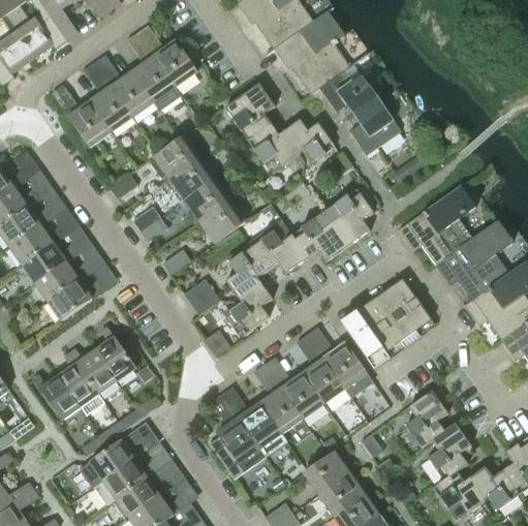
[(67,40),(38,0),(0,0),(0,11),(32,58),(52,43),(56,49),(67,40)]
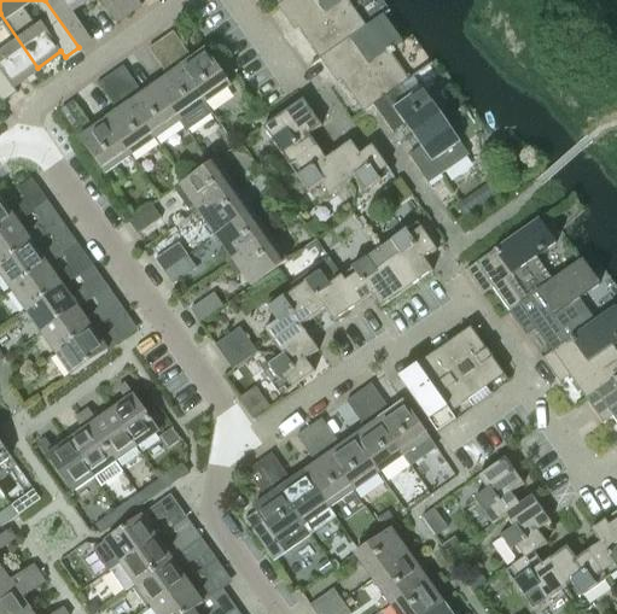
[(45,0),(79,47),(92,37),(73,10),(85,1),(83,0),(45,0)]
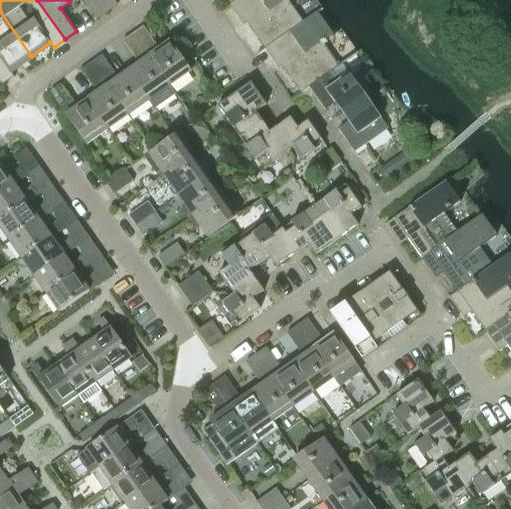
[(69,0),(70,1),(71,0),(84,0),(96,17),(107,9),(99,0),(69,0)]
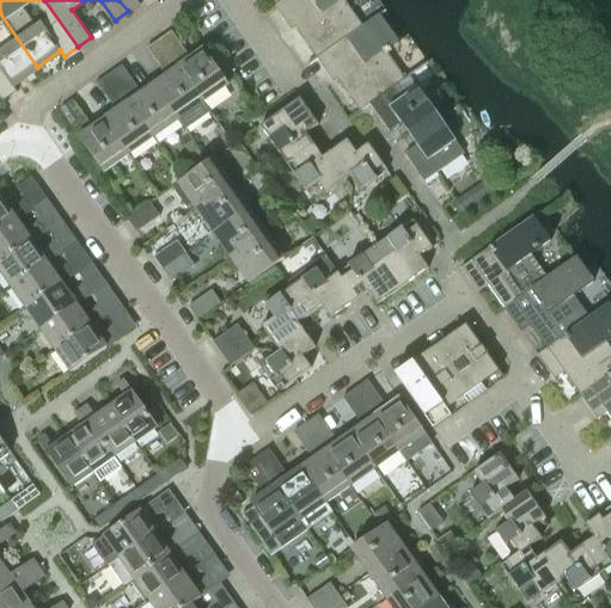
[(118,0),(128,11),(140,2),(138,0),(118,0)]
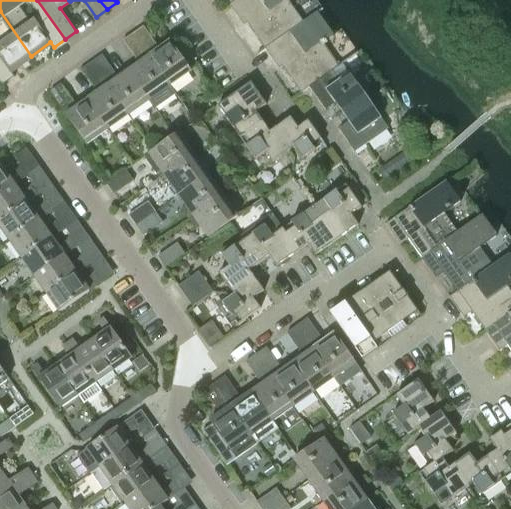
[(235,0),(230,4),(238,16),(242,13),(265,47),(303,20),(303,19),(289,0),(235,0)]
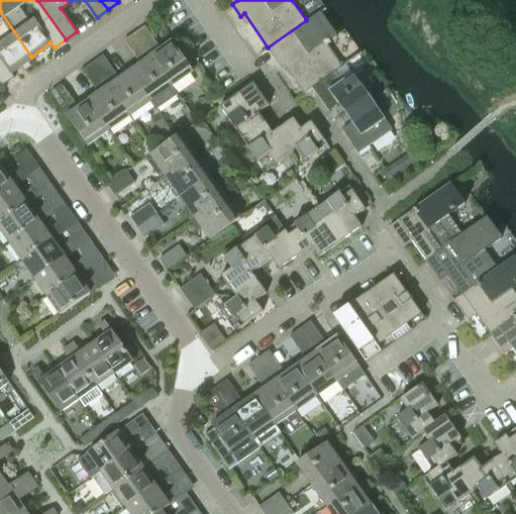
[(280,58),(304,91),(304,92),(312,86),(335,70),(342,65),(327,42),(330,40),(329,38),(336,32),(321,10),(325,7),(325,6),(306,19),(306,20),(268,47),(277,60),(280,58)]
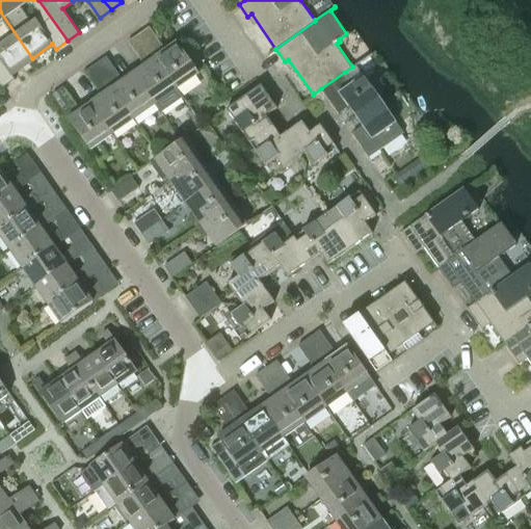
[(16,78),(11,73),(32,58),(0,11),(0,82),(2,86),(16,78)]
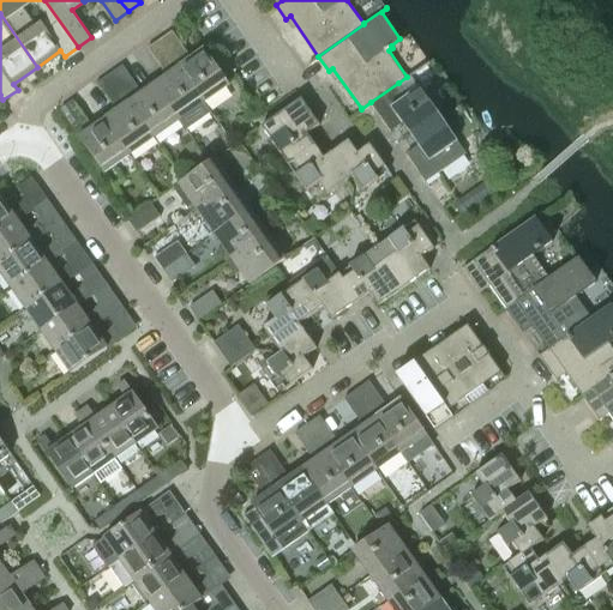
[(160,37),(204,100),(229,83),(204,47),(191,56),(172,29),(160,37)]
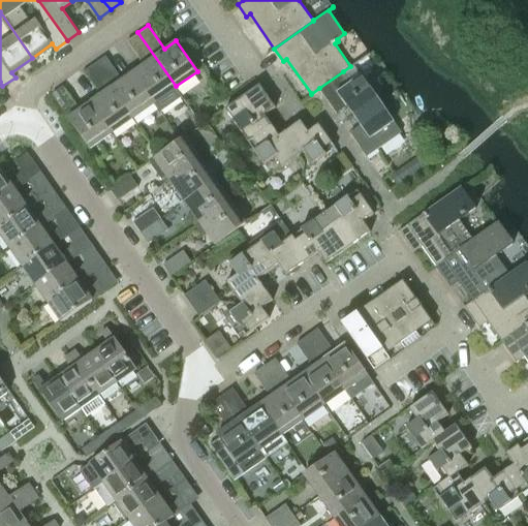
[(137,32),(127,39),(127,40),(144,63),(132,70),(154,101),(160,110),(182,95),(176,86),(137,32)]
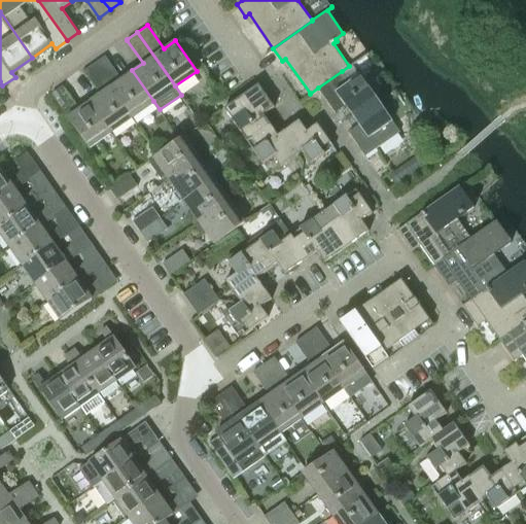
[(153,101),(132,70),(121,78),(105,55),(95,62),(132,115),(153,101)]
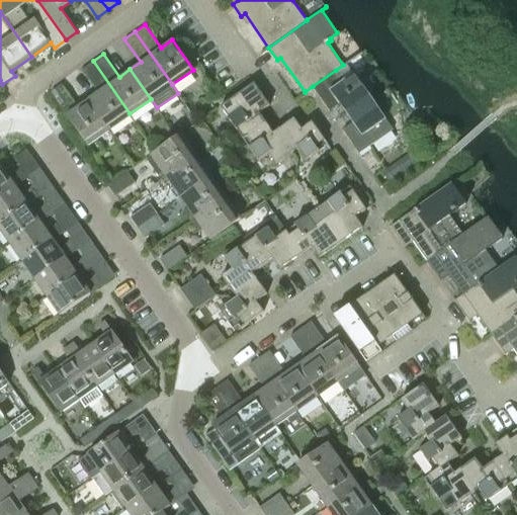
[(88,98),(109,129),(130,113),(93,61),(82,68),(98,91),(88,98)]
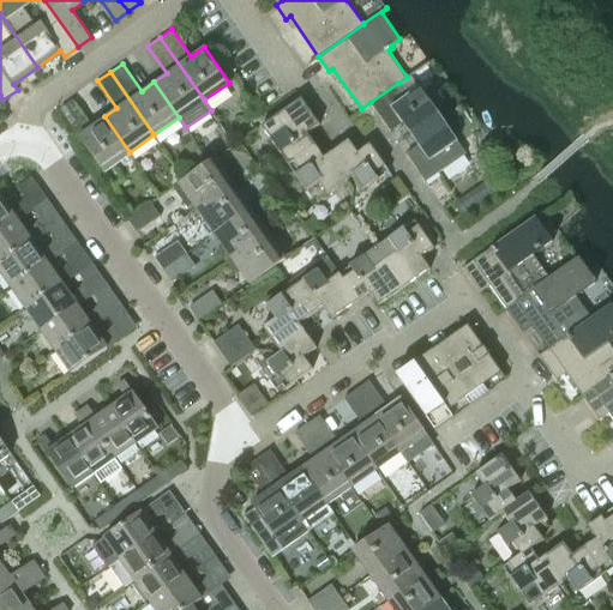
[(398,83),(371,102),(390,130),(402,121),(410,132),(438,113),(419,85),(412,73),(407,77),(398,83)]
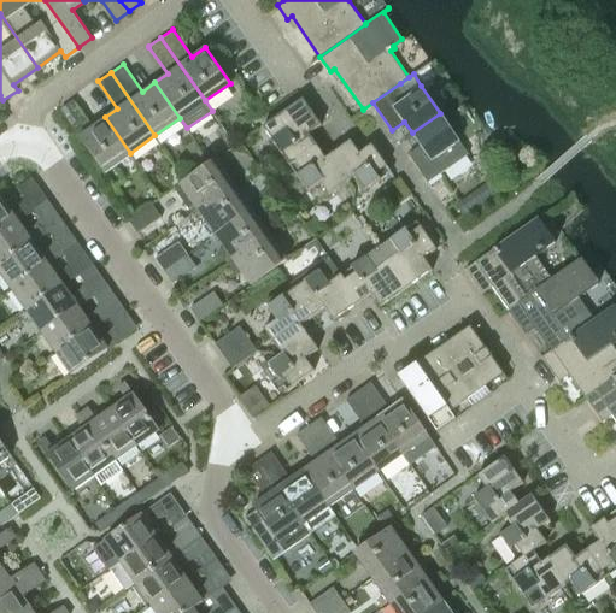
[(289,164),(317,145),(309,131),(321,123),(303,98),(262,125),(289,164)]
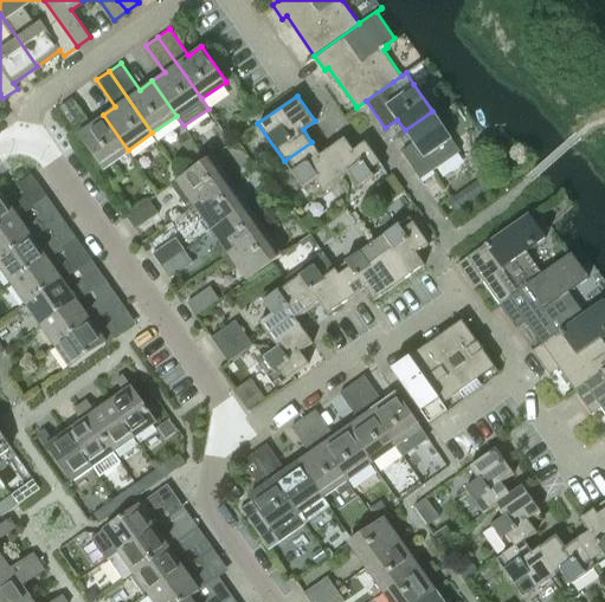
[(128,150),(103,115),(91,124),(72,97),(59,105),(103,168),(128,150)]
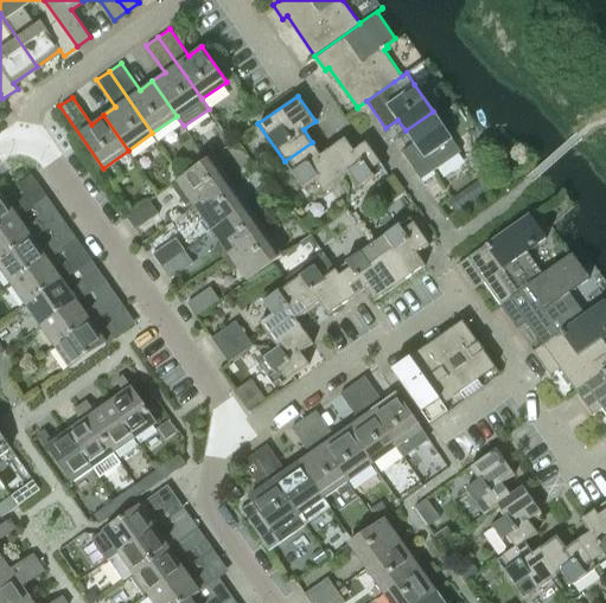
[(433,111),(406,130),(413,142),(401,151),(421,178),(460,149),(433,111)]
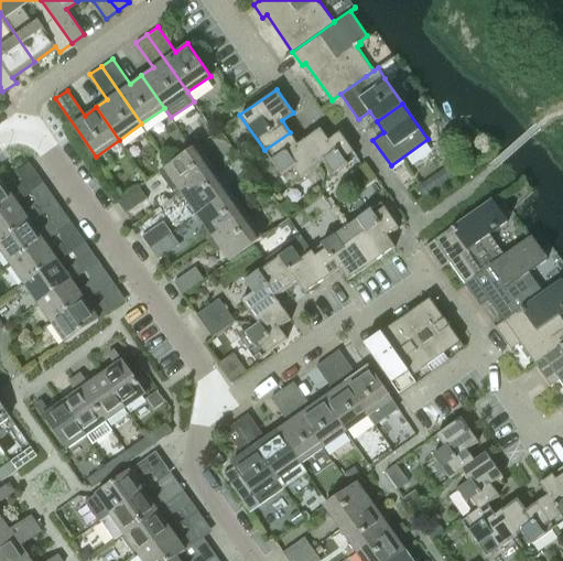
[(320,127),(309,135),(302,140),(318,164),(324,160),(333,172),(357,155),(339,131),(328,139),(320,127)]
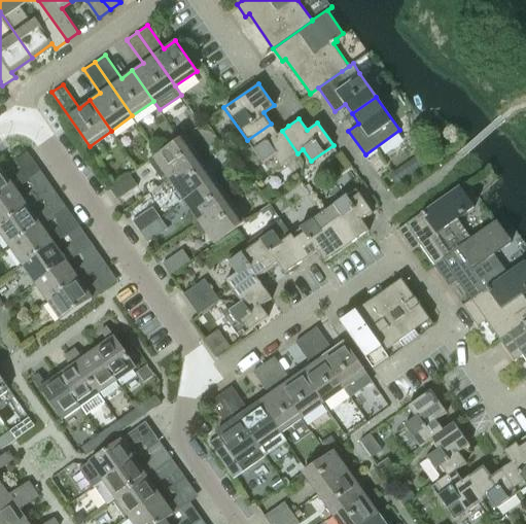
[(297,153),(282,131),(278,134),(271,124),(247,140),(263,162),(273,154),(281,165),(297,153)]
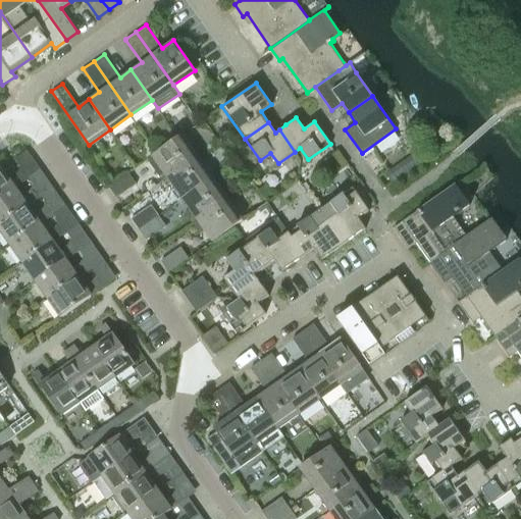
[(162,179),(198,155),(183,134),(147,158),(162,179)]
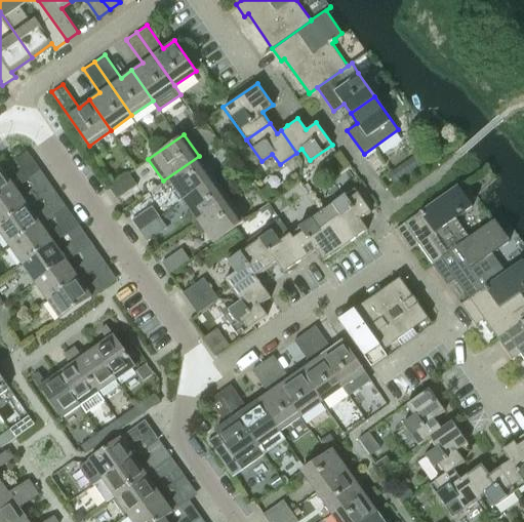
[(22,166),(33,158),(27,150),(15,158),(22,166)]
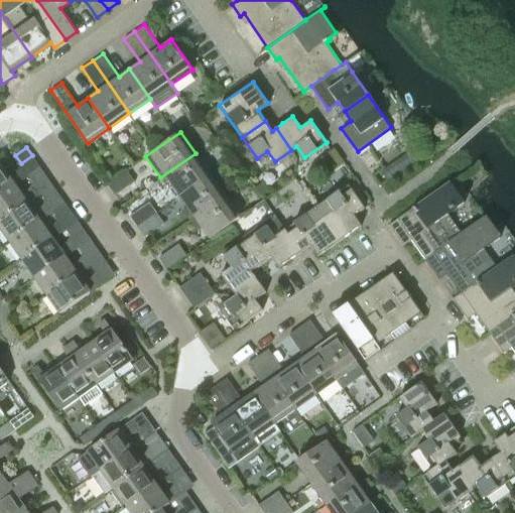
[(395,173),(420,155),(414,147),(390,165),(395,173)]
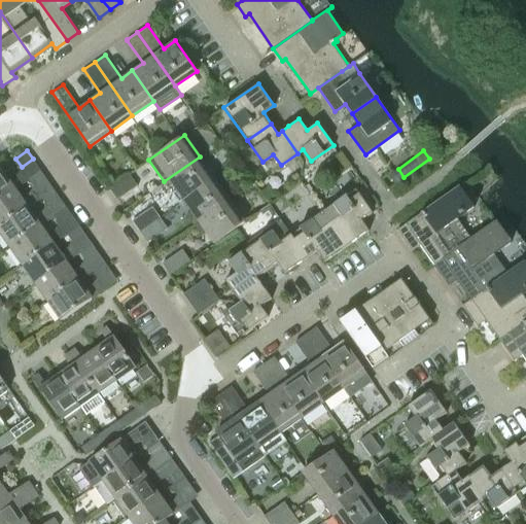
[(176,188),(183,199),(214,178),(200,156),(164,181),(171,191),(176,188)]
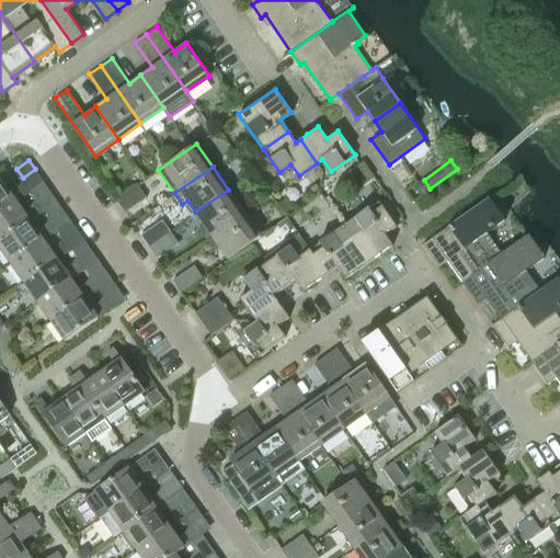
[(0,209),(24,194),(18,185),(10,191),(1,179),(0,180),(0,209)]
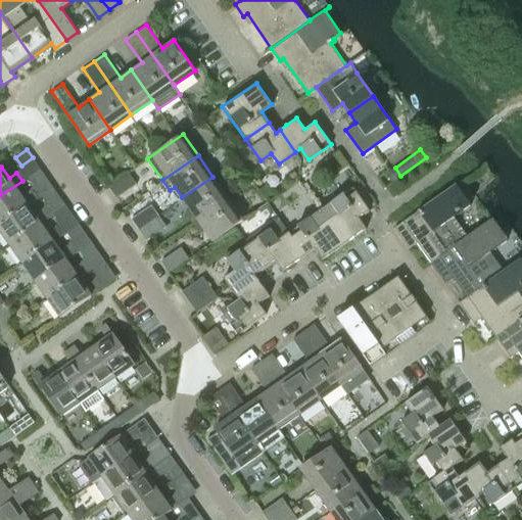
[(34,184),(46,176),(41,169),(29,177),(34,184)]
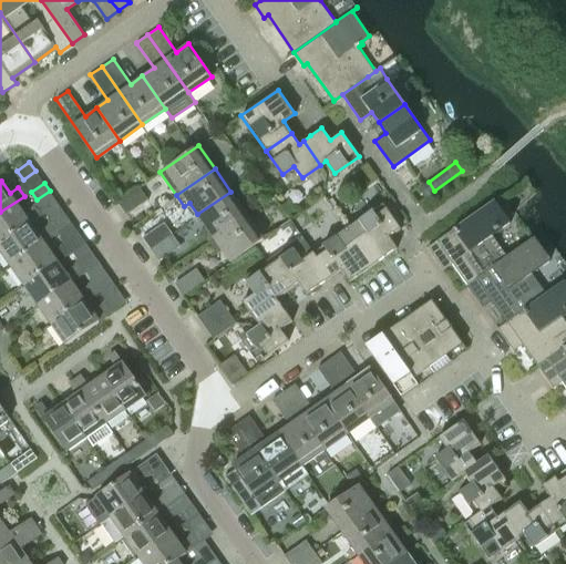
[(140,186),(119,201),(126,213),(148,197),(140,186)]
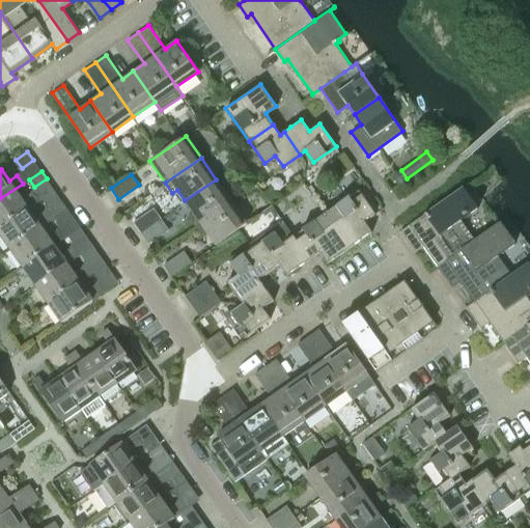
[(230,200),(216,179),(185,200),(193,212),(188,215),(195,225),(230,200)]
